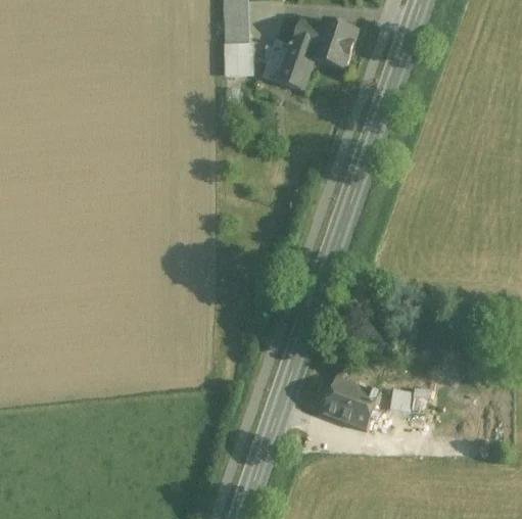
[(224,0),(225,43),(250,43),(249,0),(224,0)]
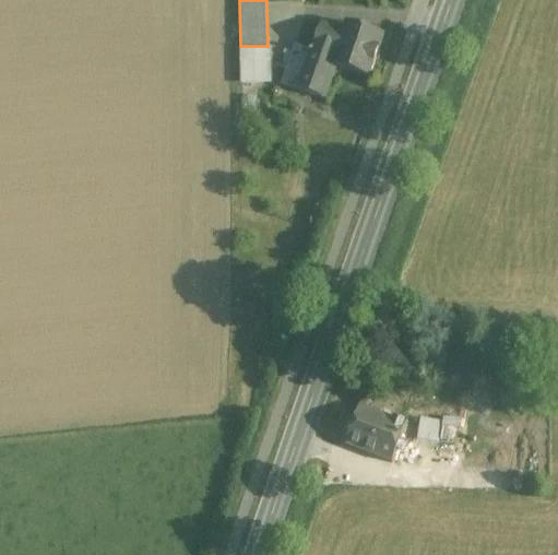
[(343,26),(321,18),(311,48),(309,47),(308,50),(310,51),(297,89),(321,96),(333,63),(330,63),(343,26)]
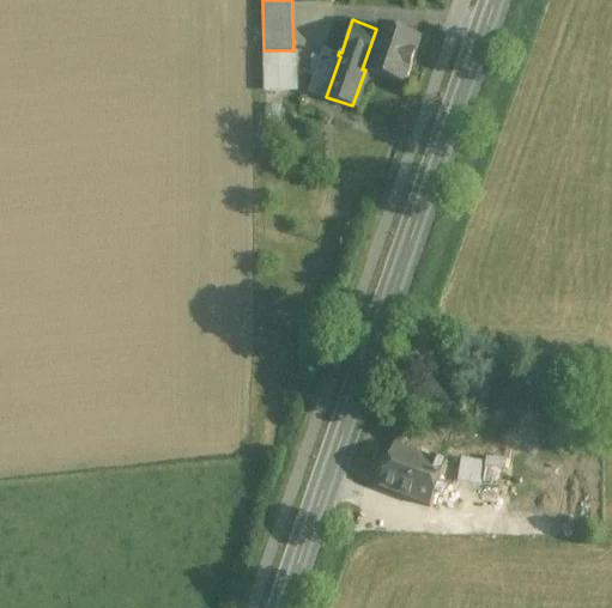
[(385,24),(379,22),(376,29),(362,70),(365,70),(404,83),(420,36),(385,24)]
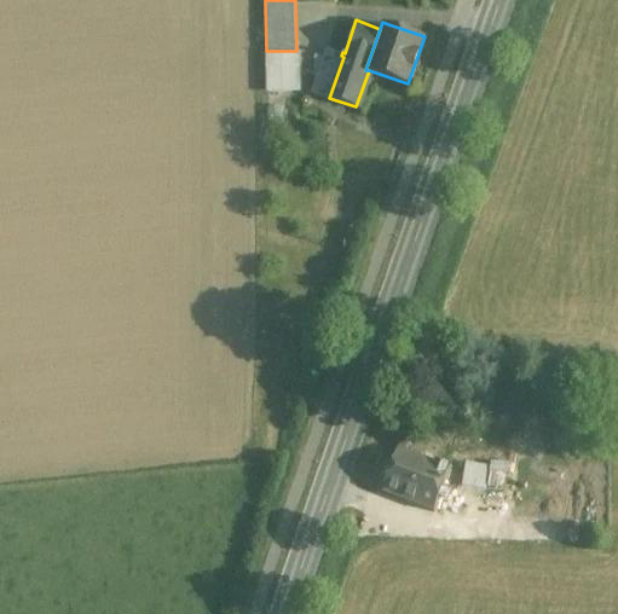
[(296,79),(296,51),(266,51),(266,79),(296,79)]
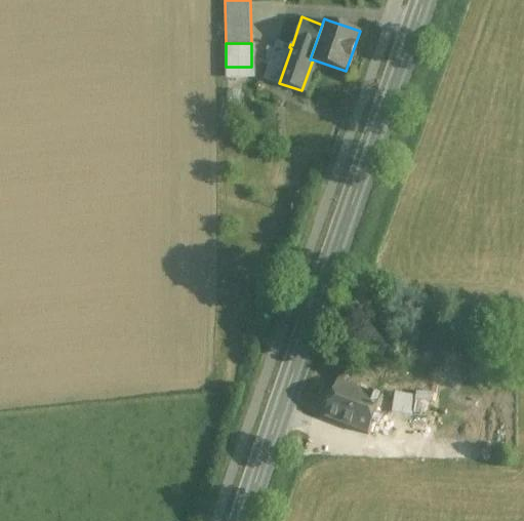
[(381,395),(339,378),(326,415),(367,432),(381,395)]
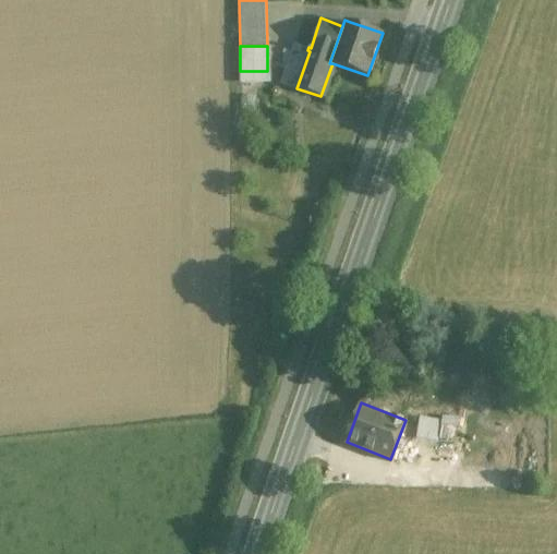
[(460,417),(443,413),(442,419),(438,440),(456,443),(460,417)]
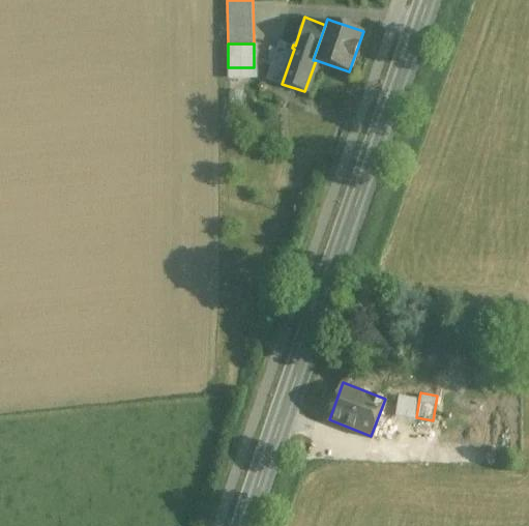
[(419,398),(399,393),(395,414),(416,417),(419,398)]
